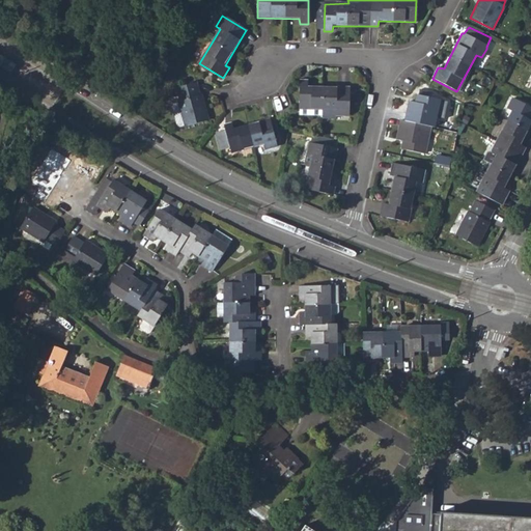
[(0,65),(11,73),(17,64),(0,54),(0,65)]
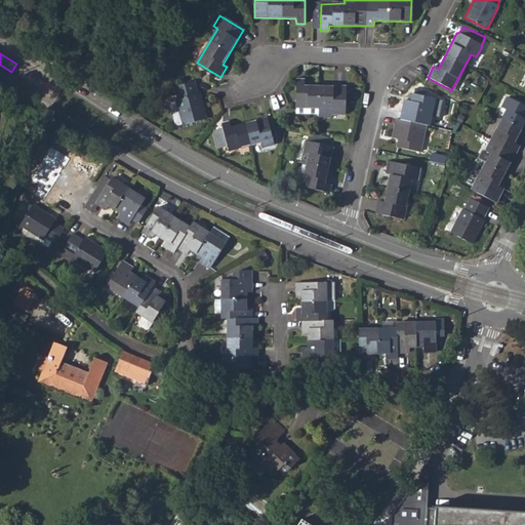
[(296,80),(295,108),(318,110),(318,118),(331,118),(332,115),(345,115),(346,88),(318,87),(305,86),(305,80),(296,80)]
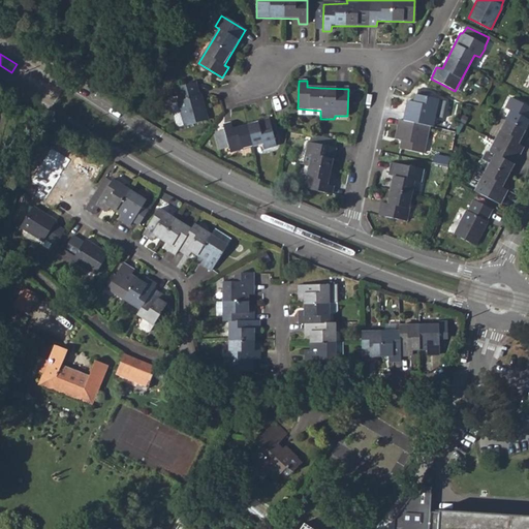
[(177,100),(184,126),(208,120),(198,94),(197,94),(194,84),(176,89),(179,99),(177,100)]
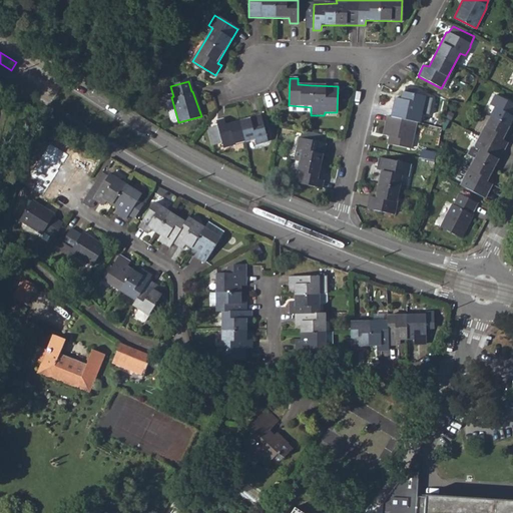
[(419,122),(421,114),(425,97),(419,96),(419,90),(406,88),(405,92),(402,92),(401,100),(395,99),(391,117),(387,116),(382,134),(388,136),(388,144),(410,148),(416,122),(419,122)]
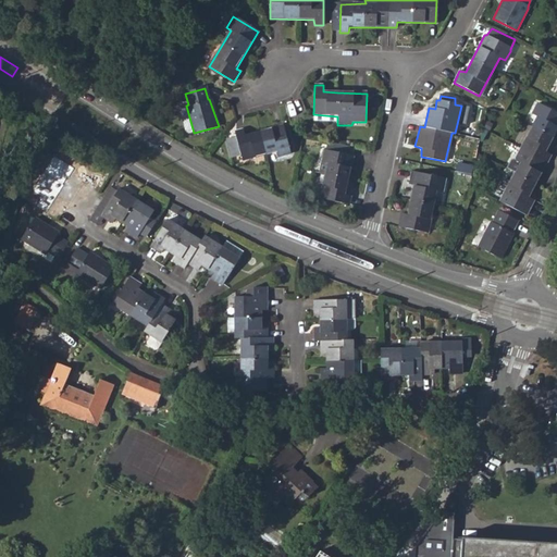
[(520,162),(505,194),(531,207),(534,200),(530,198),(551,156),(546,152),(556,131),(556,113),(537,103),(532,115),(537,118),(516,160),(520,162)]
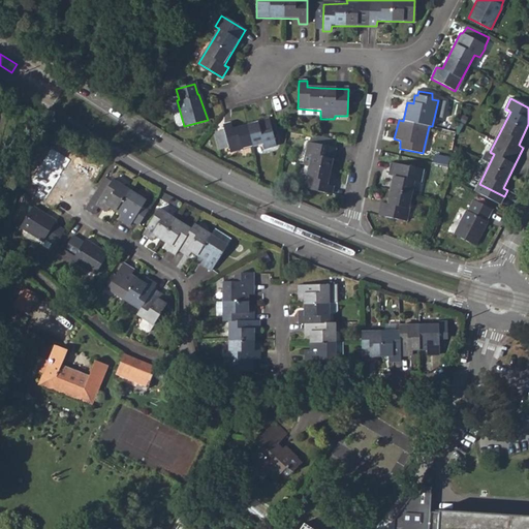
[(184,125),(177,100),(170,102),(168,105),(175,124),(178,126),(184,125)]
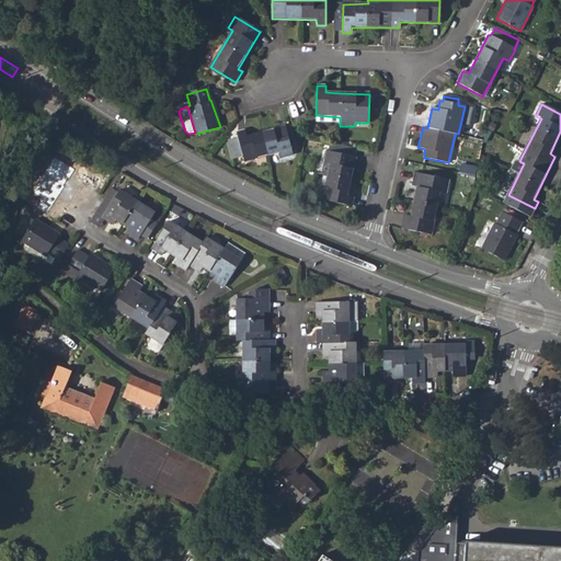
[(460,125),(468,126),(472,107),(465,106),(460,125)]
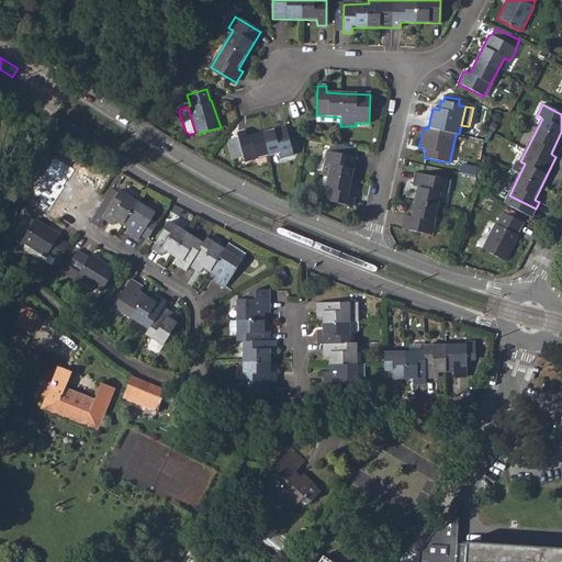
[(242,160),(244,163),(279,154),(281,158),(294,156),(284,127),(247,136),(246,133),(236,134),(237,138),(228,142),(234,163),(242,160)]
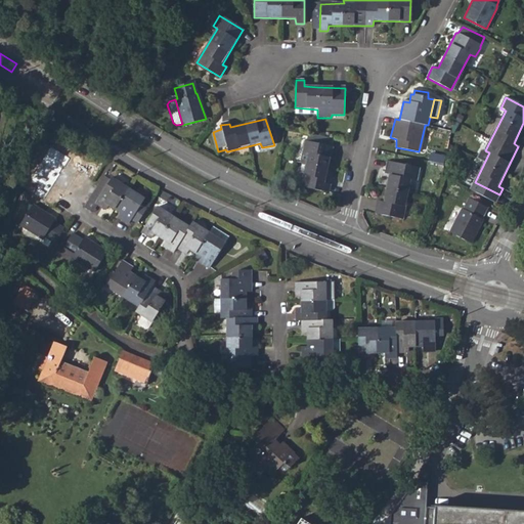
[(306,165),(301,185),(329,192),(330,184),(324,183),(333,148),(332,147),(333,140),(316,137),(299,133),(299,136),(306,137),(305,142),(304,142),(302,153),(308,155),(306,165)]
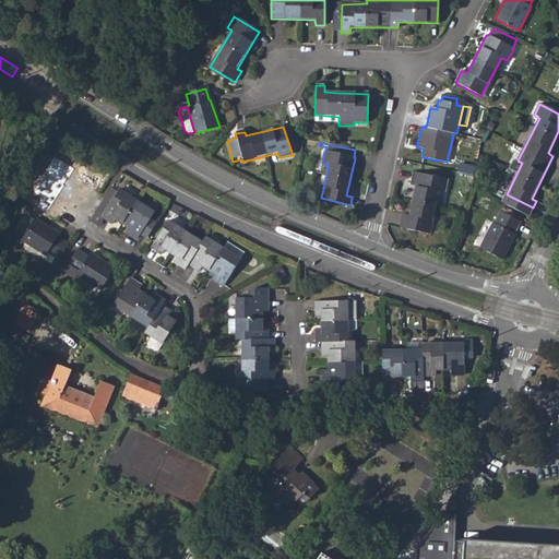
[(50,144),(46,152),(54,156),(57,149),(50,144)]
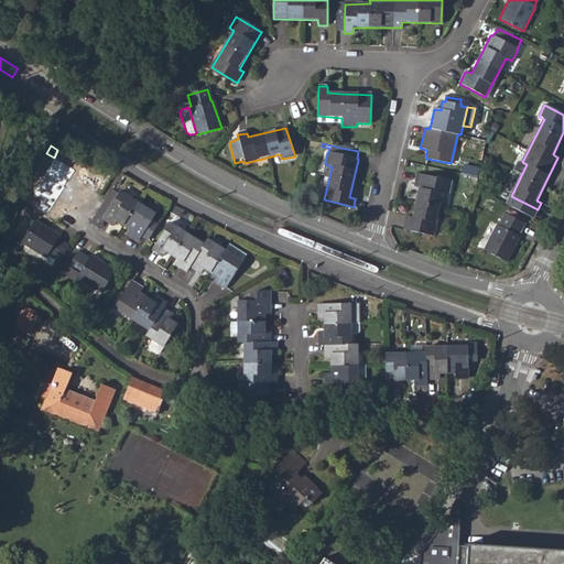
[(517,163),(512,171),(521,176),(527,164),(522,162),(520,162),(517,163)]
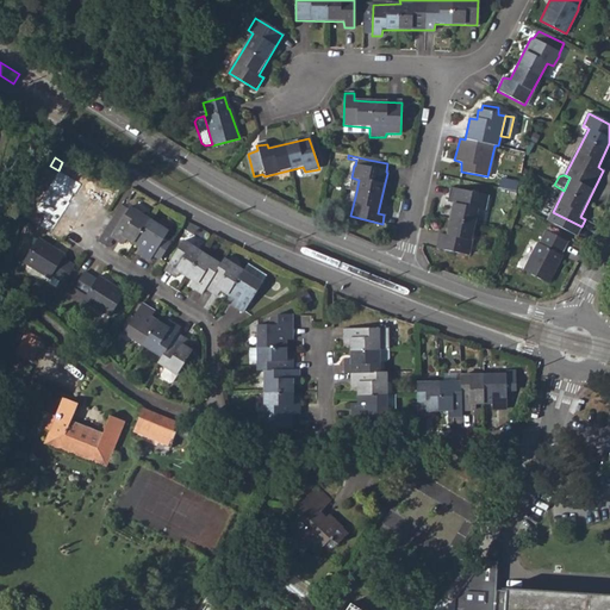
[(359,180),(352,178),(349,190),(356,192),(359,180)]
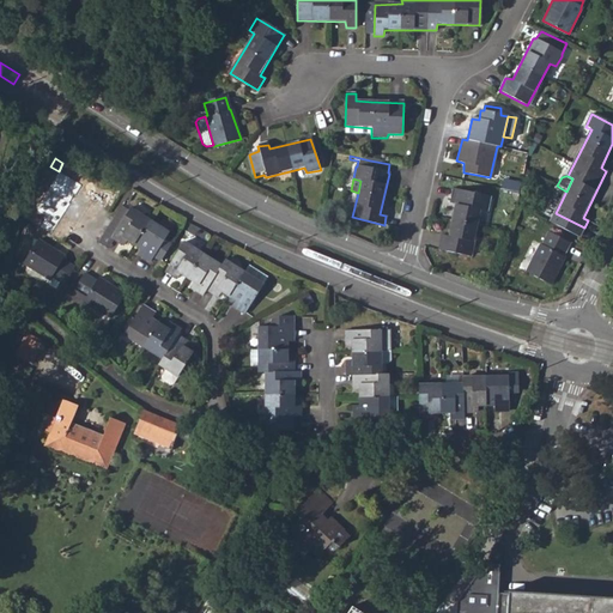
[(56,190),(62,193),(67,187),(61,183),(56,190)]
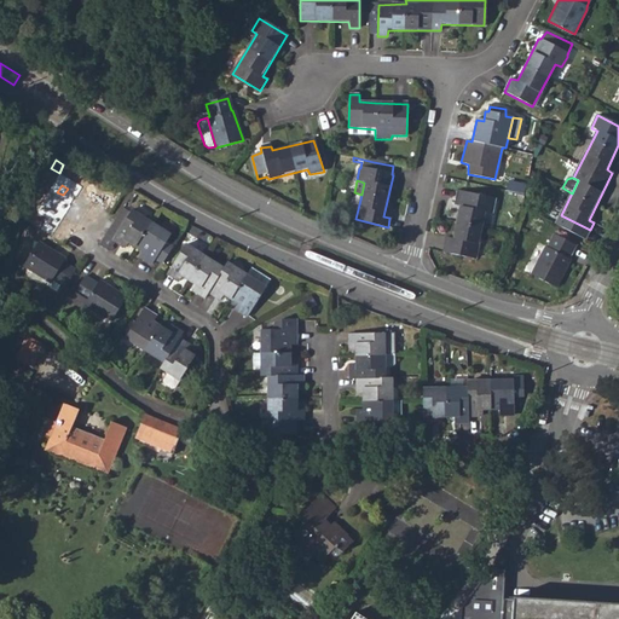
[(63,195),(75,202),(79,195),(68,189),(63,195)]
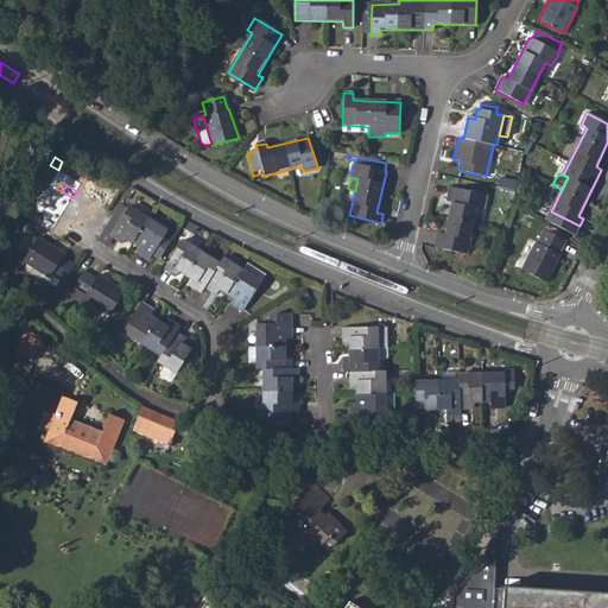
[(438,234),(436,248),(467,254),(476,209),(482,210),(486,196),(454,189),(443,235),(438,234)]
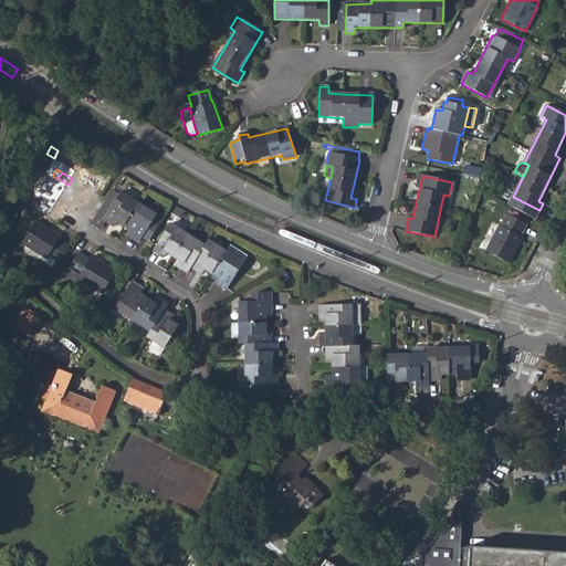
[(91,223),(98,229),(104,220),(118,194),(113,189),(91,223)]
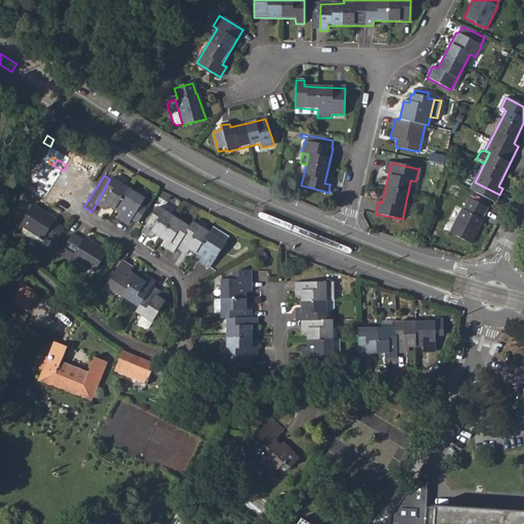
[(110,179),(96,204),(104,209),(107,205),(119,211),(117,216),(127,223),(131,218),(137,221),(146,208),(140,203),(143,197),(111,177),(110,179)]
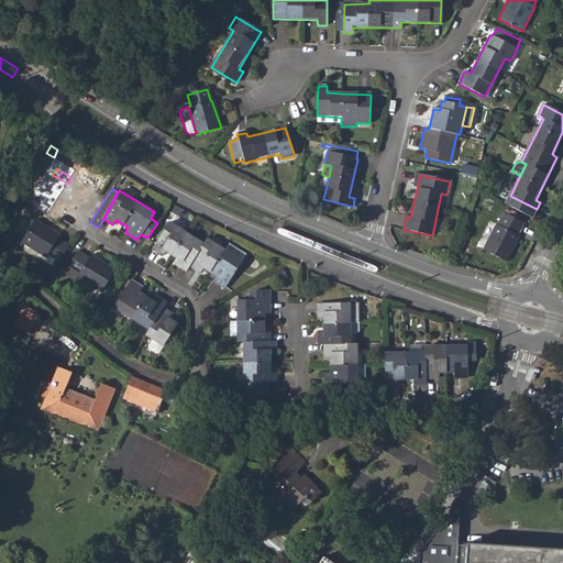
[(497,225),(484,250),(507,262),(519,239),(518,235),(523,223),(505,213),(498,224),(497,225)]
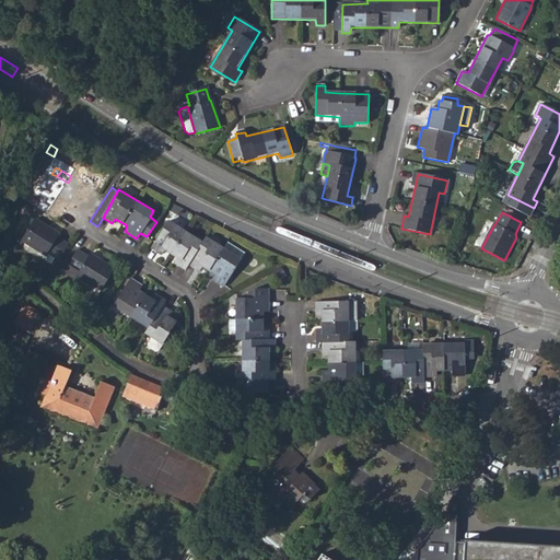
[(35,219),(22,241),(46,255),(48,253),(58,259),(69,243),(58,236),(59,234),(35,219)]
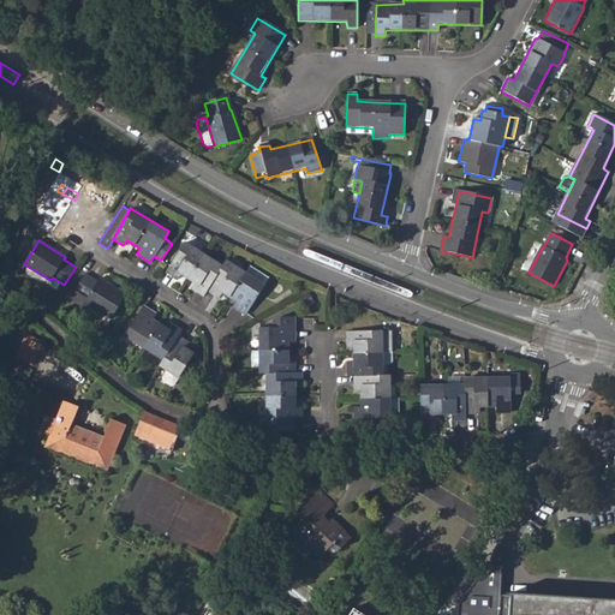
[(232,306),(244,314),(262,285),(224,261),(221,264),(184,243),(166,272),(177,280),(181,274),(192,281),(191,288),(202,294),(207,288),(219,296),(222,293),(234,300),(232,306)]
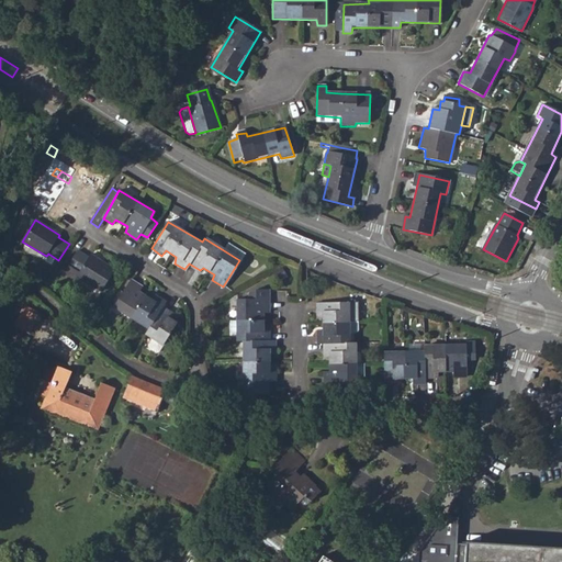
[(78,250),(62,276),(70,281),(76,274),(101,290),(113,269),(90,255),(87,257),(78,250)]
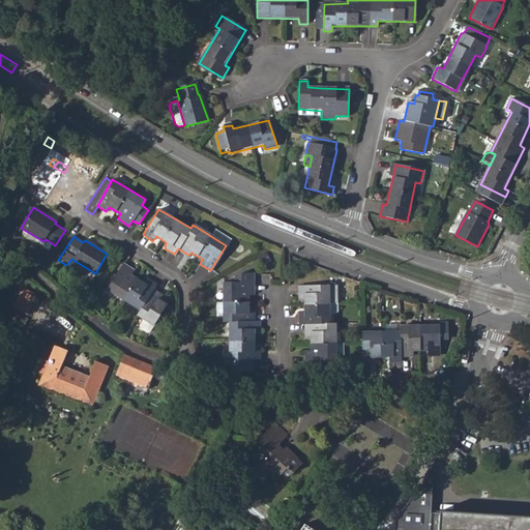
[(124,264),(109,289),(140,310),(137,316),(153,326),(165,305),(160,302),(164,296),(154,289),(155,284),(146,278),(142,283),(131,276),(134,270),(124,264)]
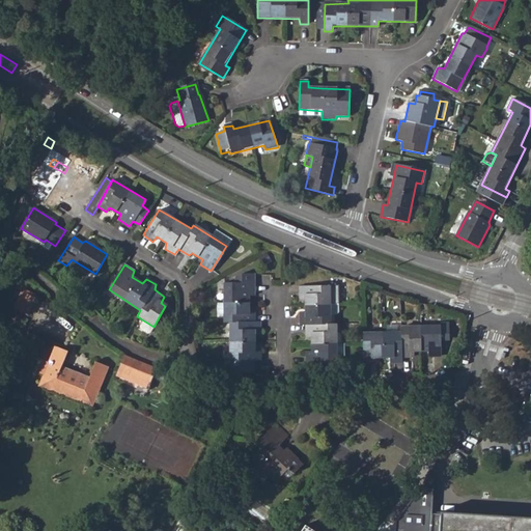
[(227,323),(229,371),(245,372),(253,373),(252,362),(260,361),(260,350),(255,348),(255,335),(260,335),(260,323),(255,323),(254,311),(249,310),(248,298),(253,297),(253,283),(222,283),(222,304),(222,315),(222,323),(227,323)]
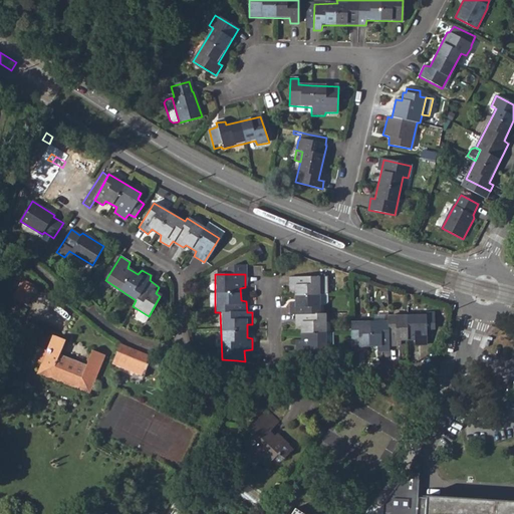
[(326,352),(326,346),(325,333),(325,314),(320,313),(320,306),(319,296),(319,277),(289,277),(289,289),(294,289),(294,304),(290,303),(290,314),(295,314),(295,326),(300,326),(300,339),(296,340),(297,352),(326,352)]
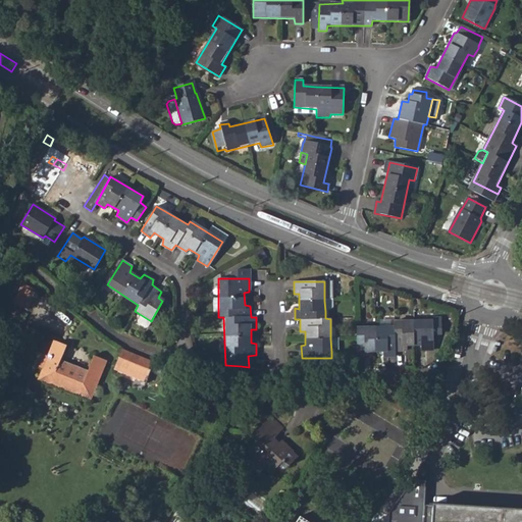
[(332,281),(324,281),(324,301),(332,300),(332,281)]
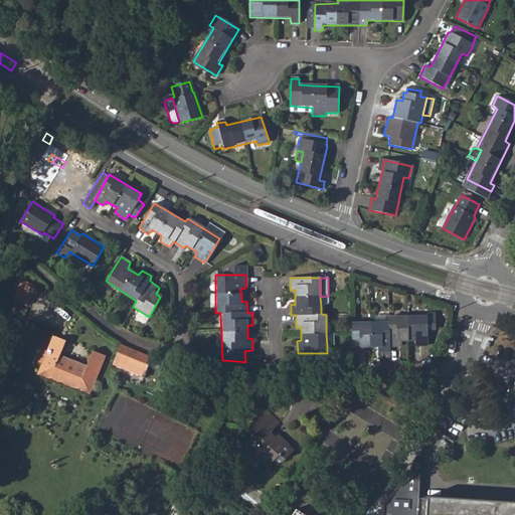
[(11,298),(26,305),(33,289),(20,282),(11,298)]
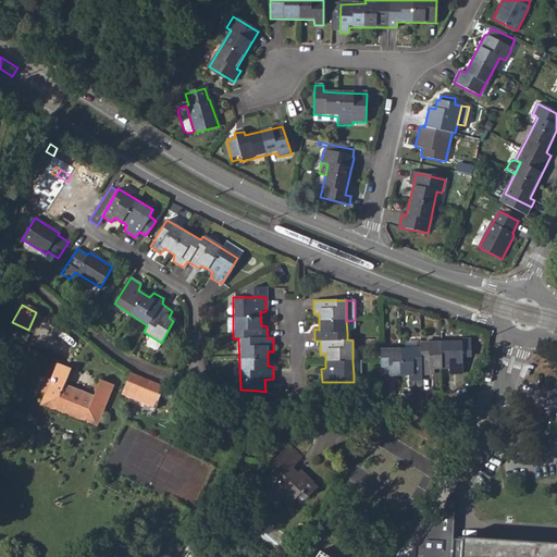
[(355,320),(346,321),(347,332),(354,331),(356,329),(355,320)]
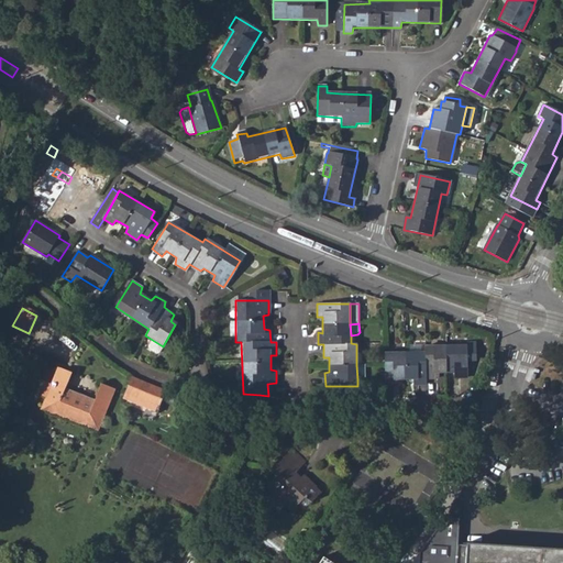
[(163,346),(152,339),(147,346),(147,350),(155,354),(157,354),(163,346)]
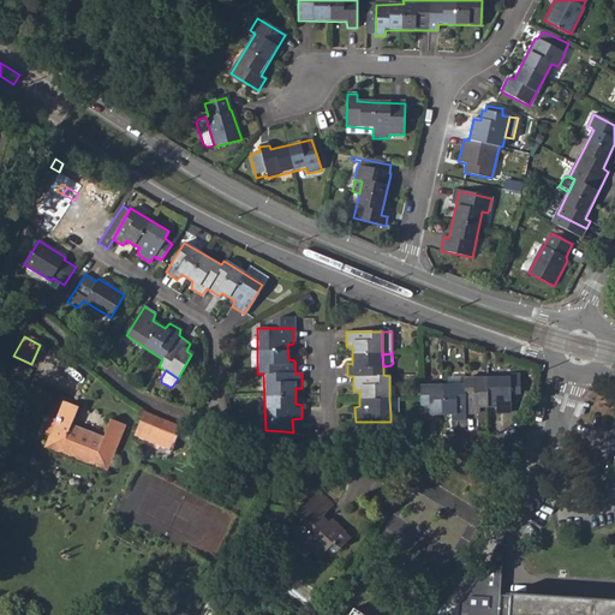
[(421,386),(421,422),(435,421),(435,416),(451,416),(451,421),(464,421),(464,415),(478,413),(481,407),(495,407),(496,413),(511,413),(509,380),(464,378),(464,386),(421,386)]
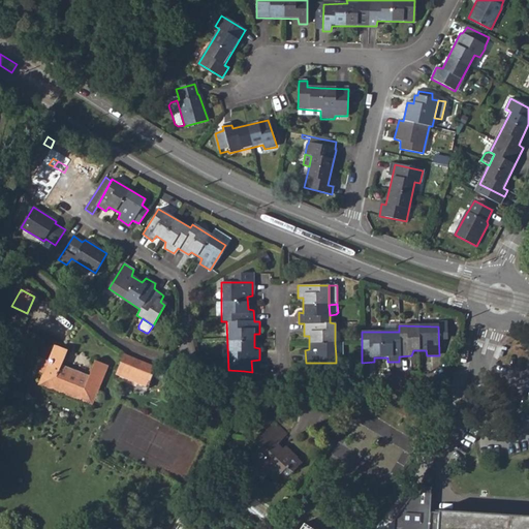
[(335,343),(336,356),(345,355),(345,342),(335,343)]
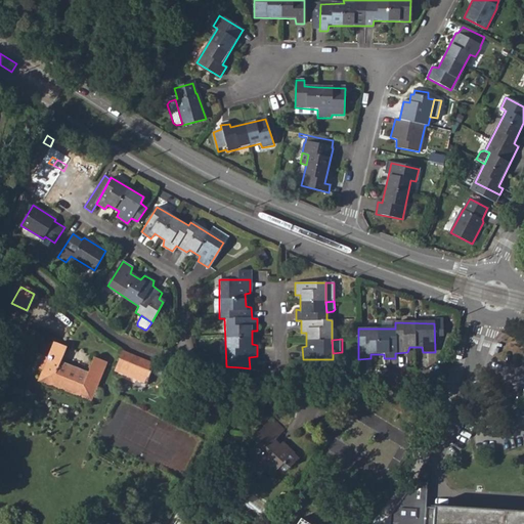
[(53,342),(38,381),(90,401),(105,363),(93,358),(88,372),(61,361),(66,347),(53,342)]
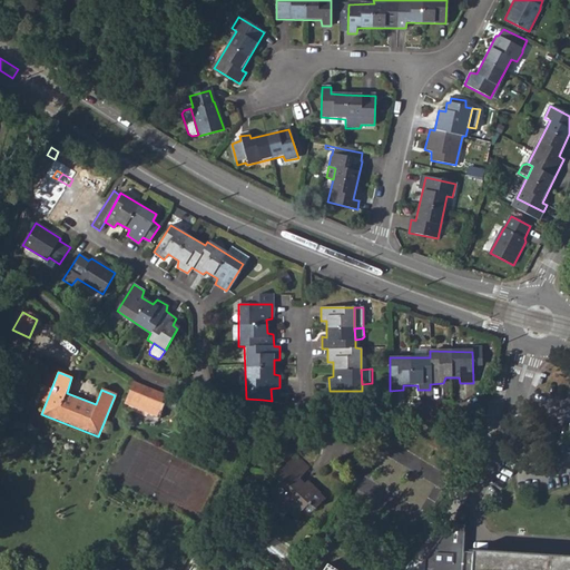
[(157,419),(161,409),(165,400),(167,396),(133,382),(124,405),(157,419)]
